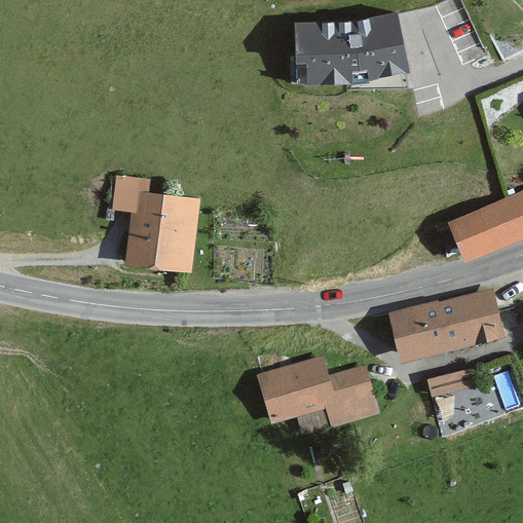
[(390,10),(346,20),(288,20),(289,81),(347,81),(402,71),(390,10)]
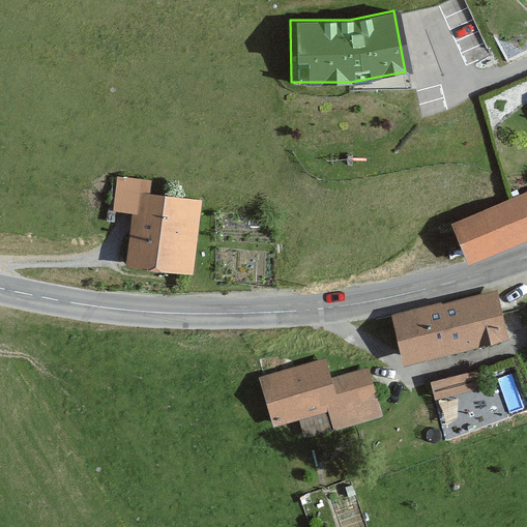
[(132,214),(124,264),(189,274),(201,202),(149,195),(151,181),(119,176),(114,211),(132,214)]
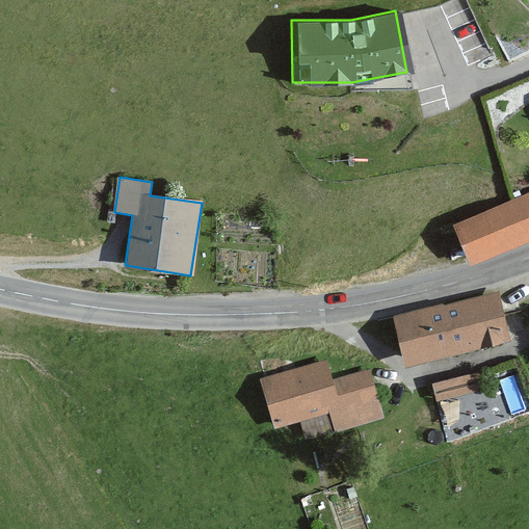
[(528,191),(451,225),(467,263),(528,237),(528,191)]
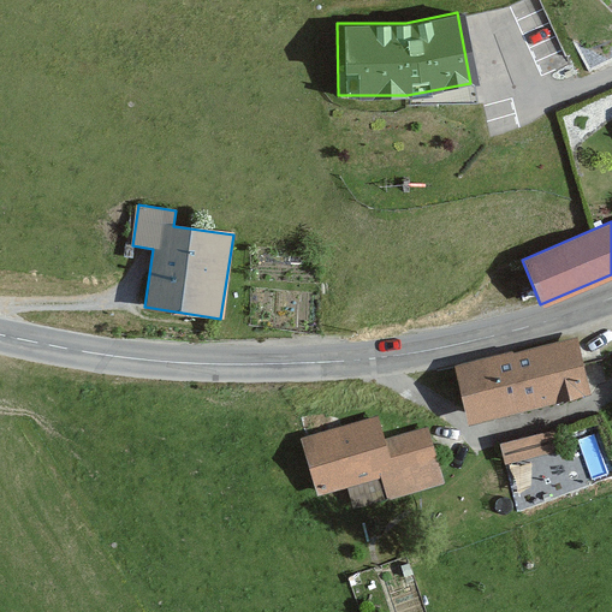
[(455,366),(468,423),(589,394),(576,338),(455,366)]
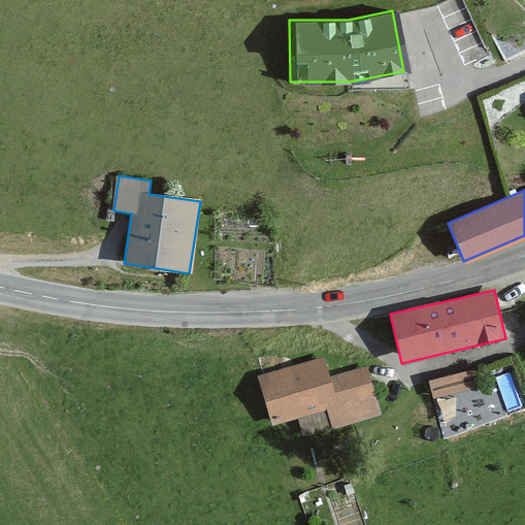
[(328,376),(323,358),(259,376),(272,422),(329,405),(336,429),(384,416),(369,364),(328,376)]
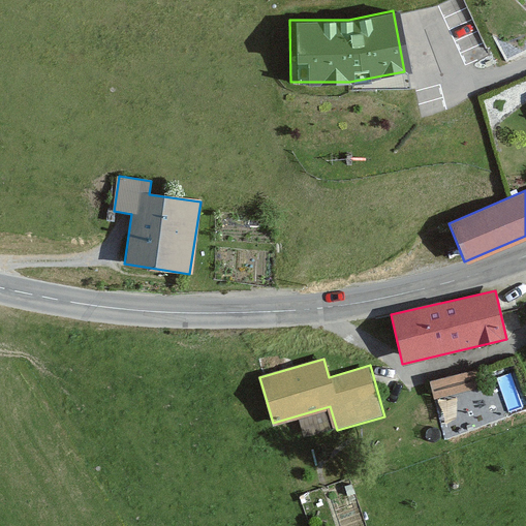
[(484,367),(431,382),(436,398),(489,382),(484,367)]
